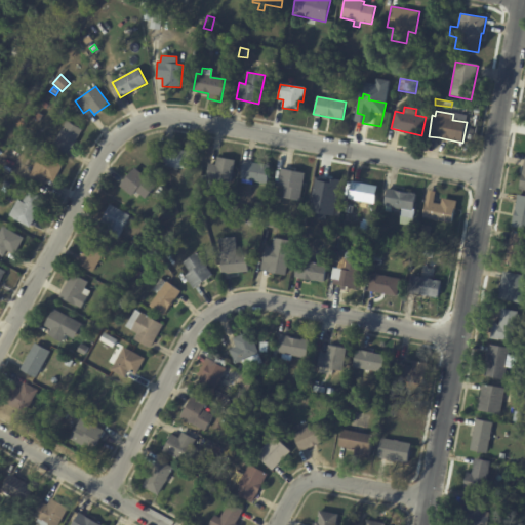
[(38,113),(43,116),(39,122),(34,119),(38,113)]
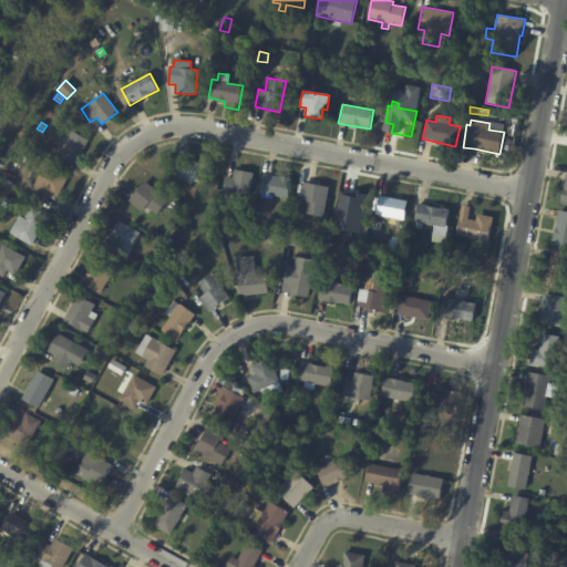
[(82,153),(72,168),(55,160),(72,131),(89,140),(82,153)]
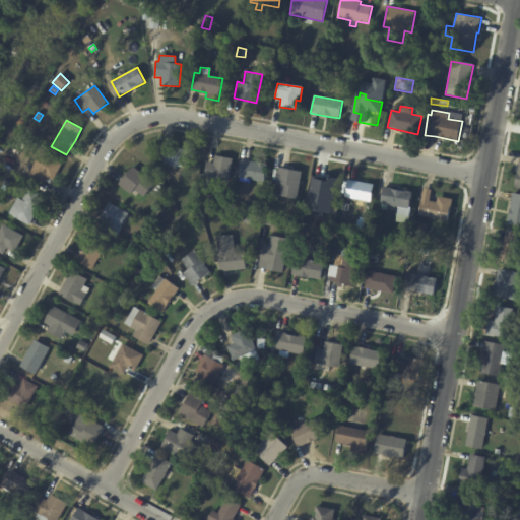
[(160,147),(191,150),(190,168),(158,166),(160,147)]
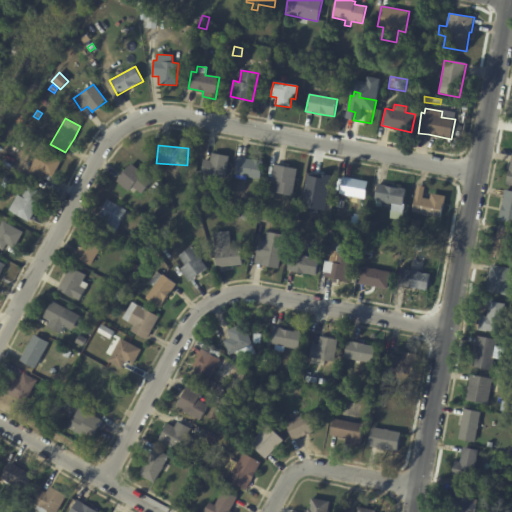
[(51,177),(44,173),(40,180),(27,172),(40,150),(60,162),(51,177)]
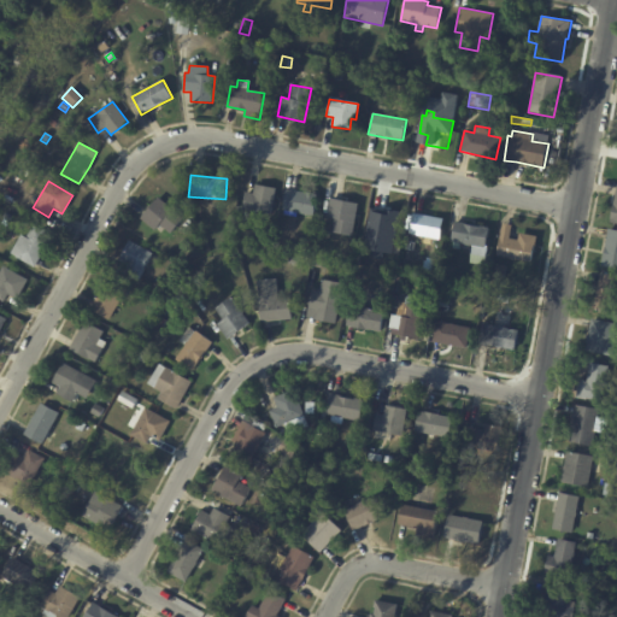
[(246,193),(254,194),(256,184),(281,189),(277,215),(242,210),(245,193),(246,193)]
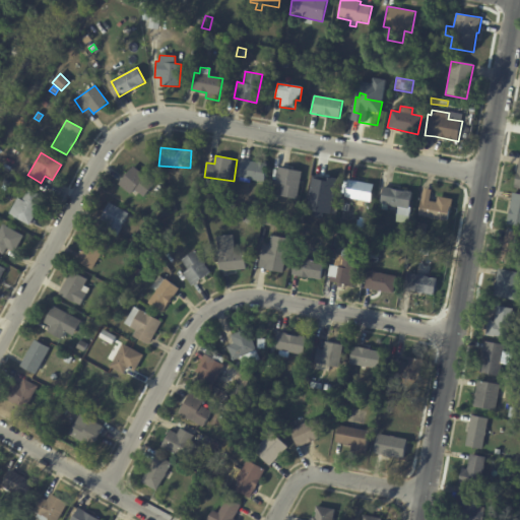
[(243,159),(268,164),(264,183),(239,178),(242,159),(243,159)]
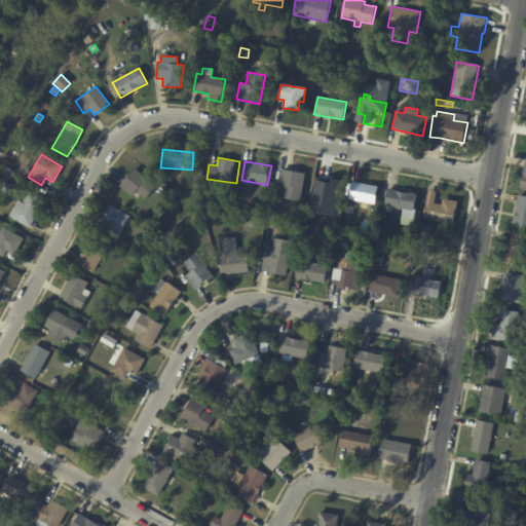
[(121,185),(135,168),(156,186),(145,199),(136,192),(132,197),(120,187),(121,185)]
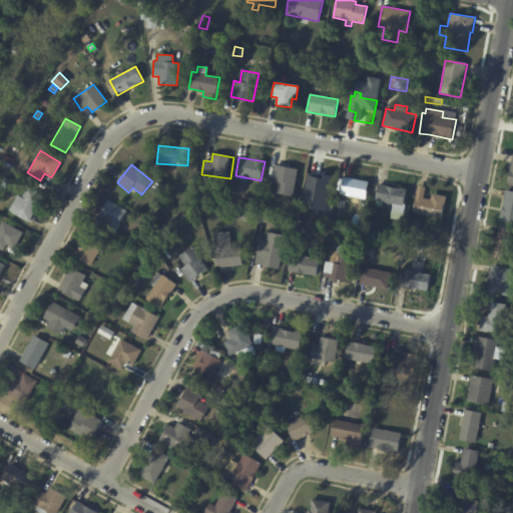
[(280,166),(298,169),(294,196),(277,193),(278,181),(272,180),(275,165),(280,166)]
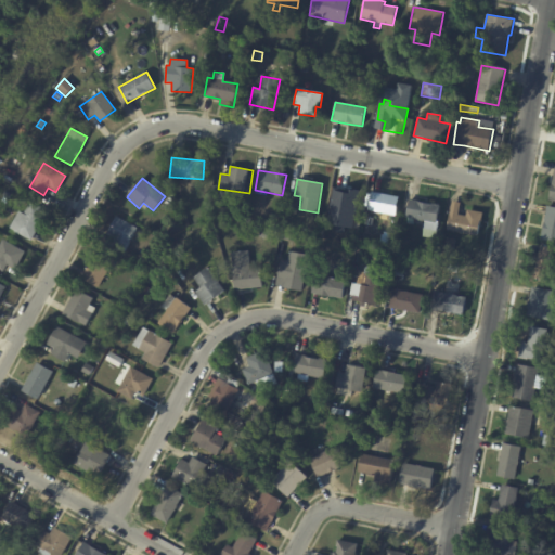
[(347,214),(331,210),(333,194),(340,195),(341,186),(361,191),(357,215),(347,214)]
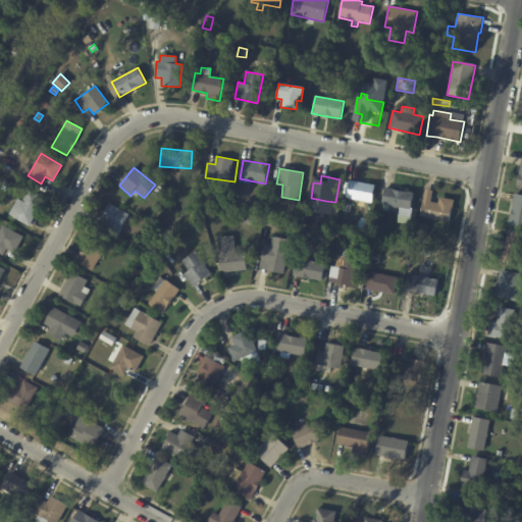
[(351,180),(375,186),(372,203),(346,198),(349,180),(351,180)]
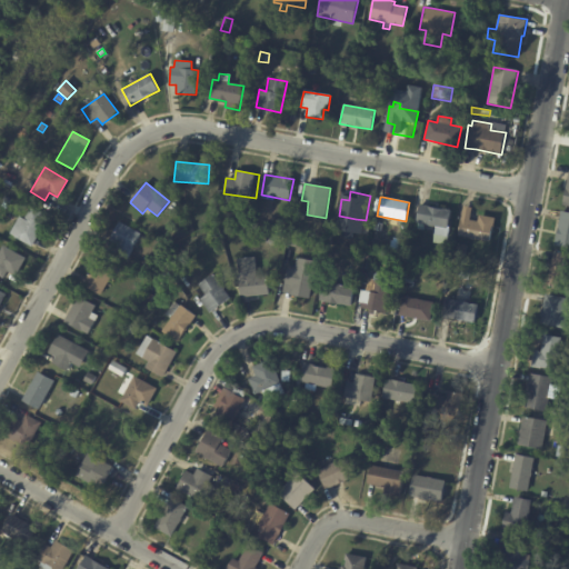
[(420,205),(452,210),(448,237),(435,235),(436,227),(416,223),(419,205),(420,205)]
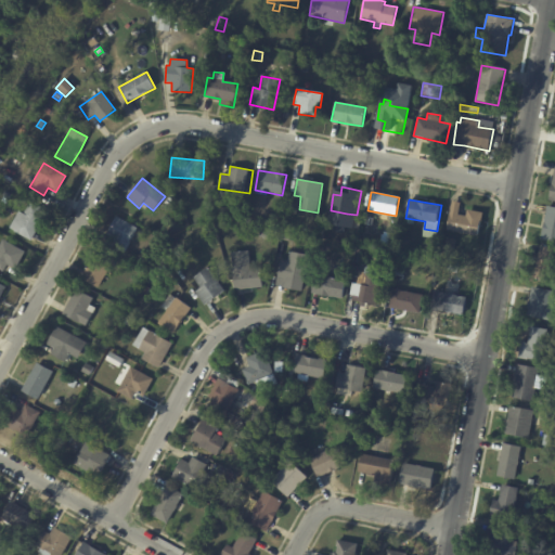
[(40,223),(30,242),(9,230),(18,211),(23,214),(29,202),(47,210),(40,223)]
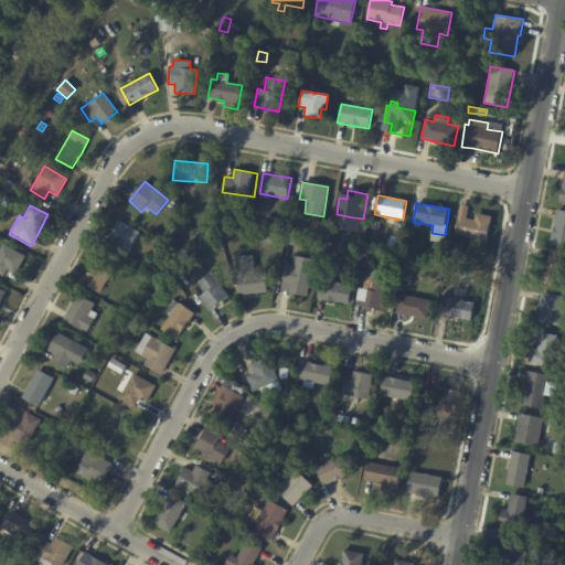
[(461,205),(468,208),(466,219),(475,221),(476,214),(491,217),(487,241),(454,234),(459,205),(461,205)]
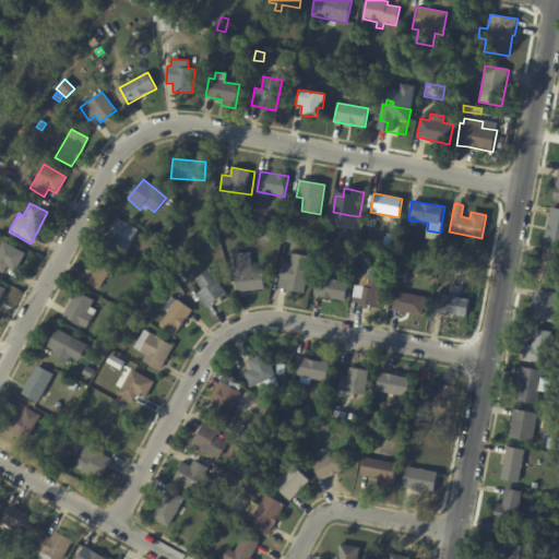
[(558,245),(546,242),(551,207),(558,209),(558,245)]
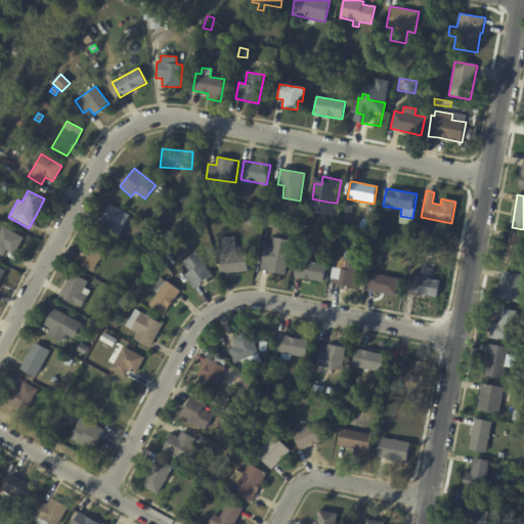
[(273,207),(278,202),(282,206),(276,211),(273,207)]
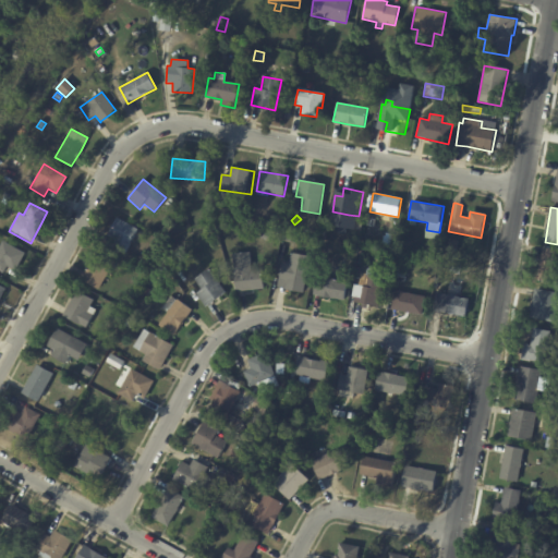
[(137,230),(124,254),(100,241),(105,233),(107,234),(117,218),(137,230)]
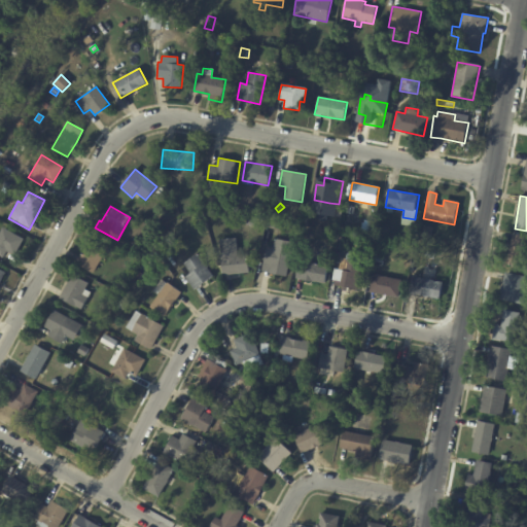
[(431,227),(430,239),(421,238),(423,226),(431,227)]
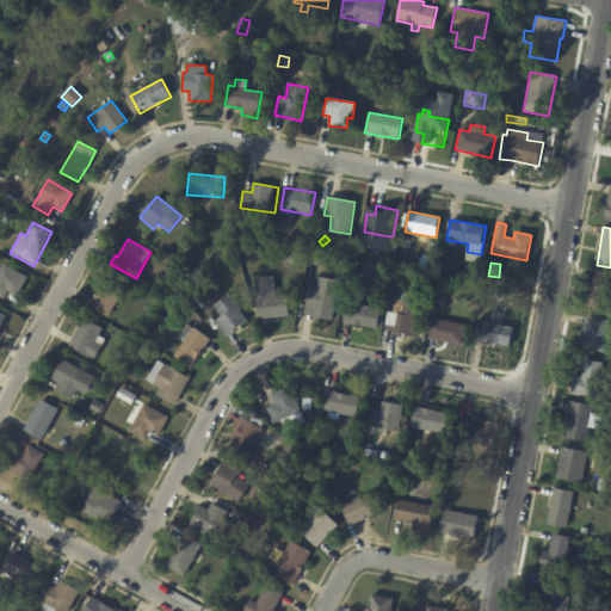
[(16,296),(7,292),(4,300),(0,297),(0,267),(2,264),(28,278),(17,297),(16,296)]
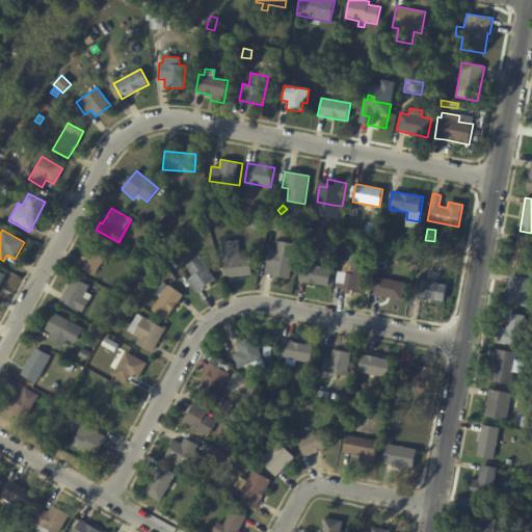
[(531,260),(530,269),(513,266),(519,235),(531,237),(531,260)]
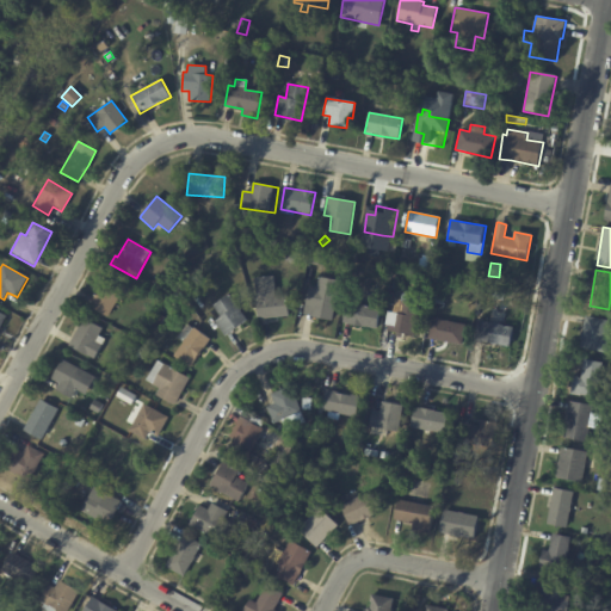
[(124,287),(107,316),(90,306),(106,276),(124,287)]
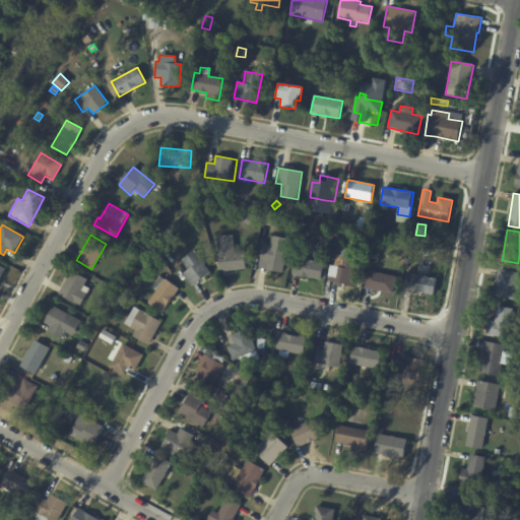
[(133,236),(139,239),(135,247),(129,244),(133,236)]
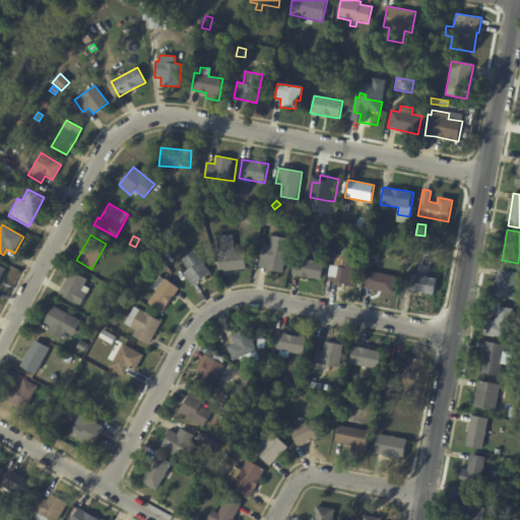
[(236,270),(228,271),(229,281),(221,282),(216,237),(233,236),(235,253),(245,252),(246,269),(236,270)]
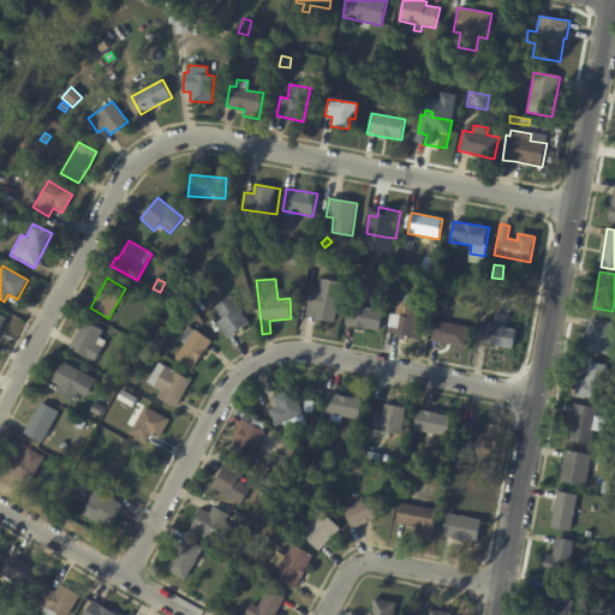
[(315,320),(314,318),(315,310),(308,309),(311,291),(340,296),(335,323),(315,320)]
